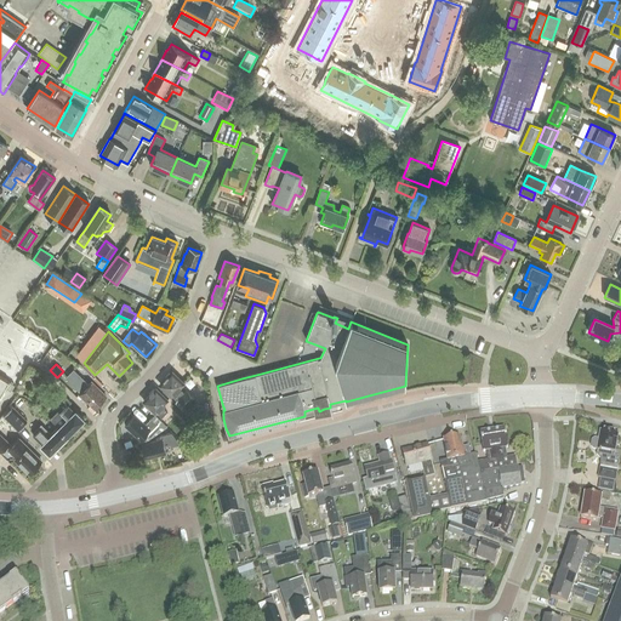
[(183,383),(172,372),(160,385),(171,396),(177,400),(178,399),(186,406),(194,398),(187,391),(183,393),(182,392),(182,391),(178,388),(183,383)]
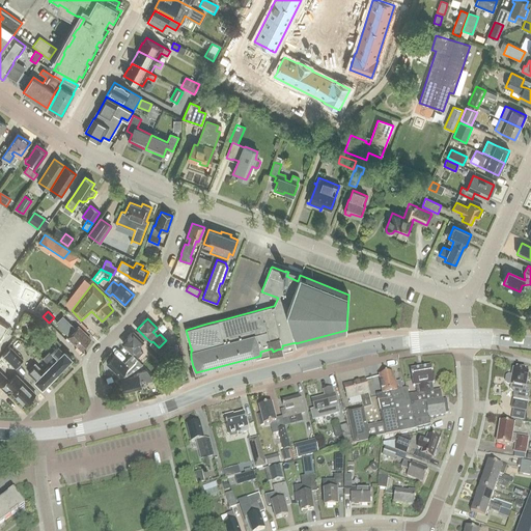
[(11,330),(12,329),(0,320),(0,338),(4,331),(9,334),(11,330)]
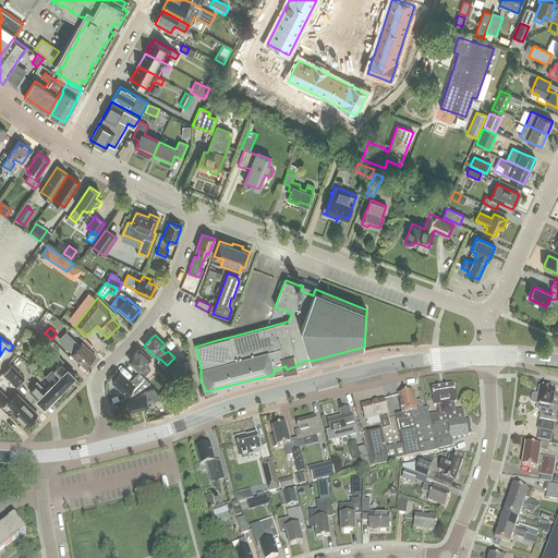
[(71,337),(64,344),(72,353),(71,354),(77,362),(80,360),(85,366),(95,356),(82,343),(80,346),(71,337)]
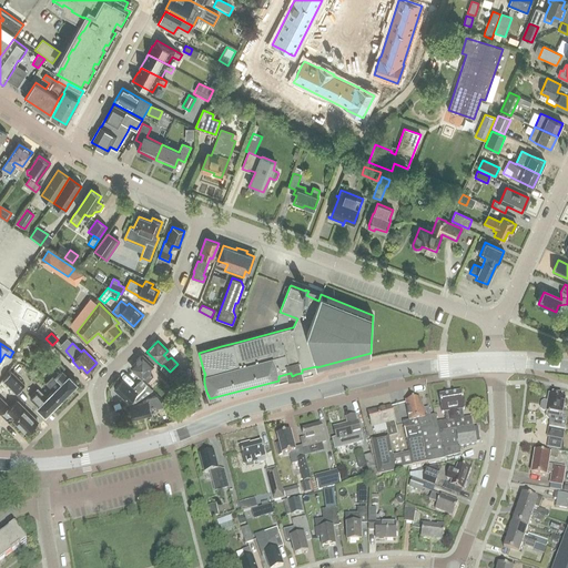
[(153,377),(148,372),(153,366),(142,355),(131,367),(142,377),(148,383),(153,377)]
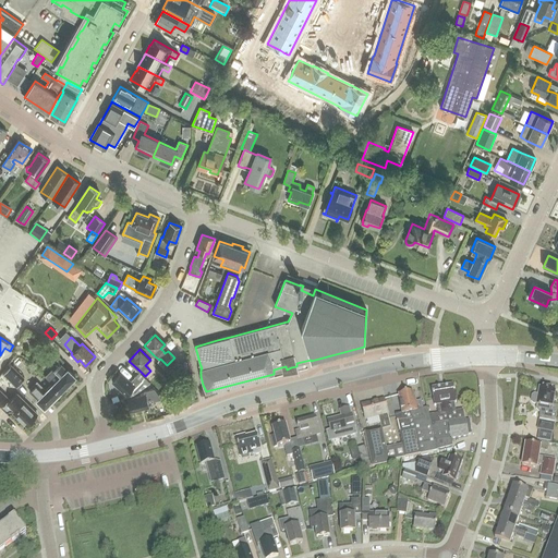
[(51,351),(48,354),(55,361),(58,358),(51,351)]
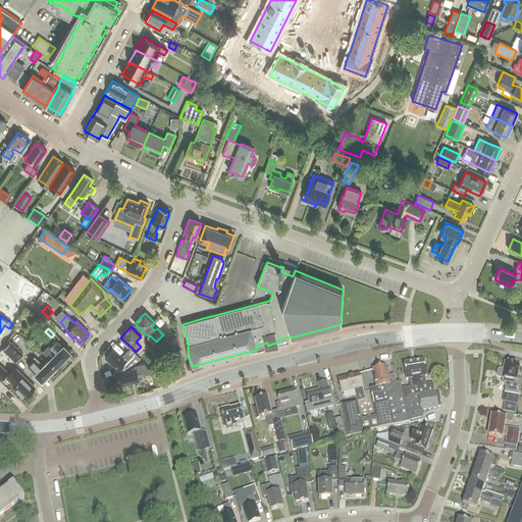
[(159,351),(163,347),(166,351),(172,346),(168,342),(169,341),(164,334),(154,345),(159,351)]
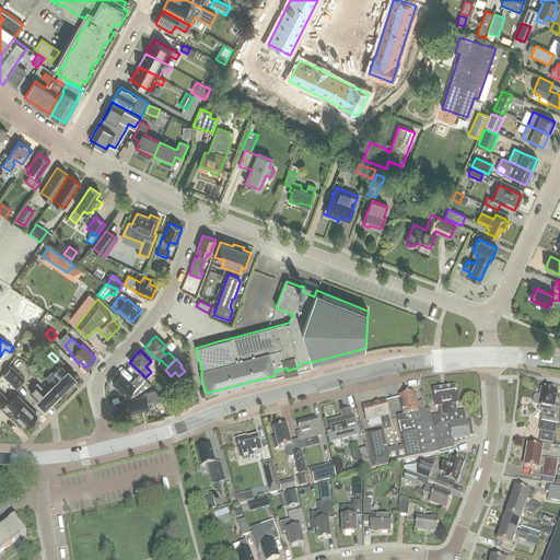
[(158,375),(163,370),(156,363),(151,369),(158,375)]
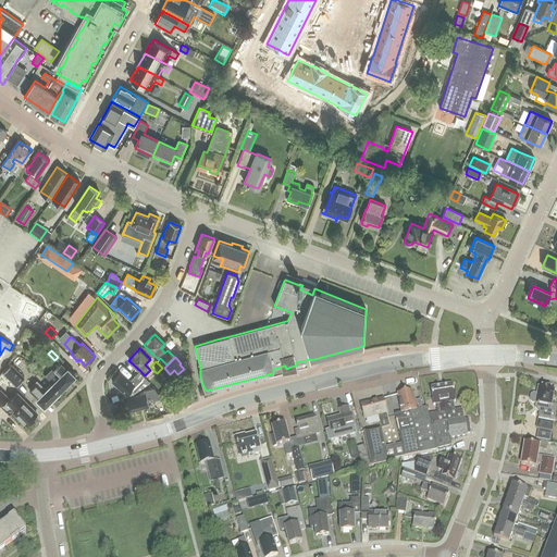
[(45,375),(50,380),(52,383),(60,391),(75,375),(67,368),(66,369),(61,363),(53,371),(51,369),(45,375)]
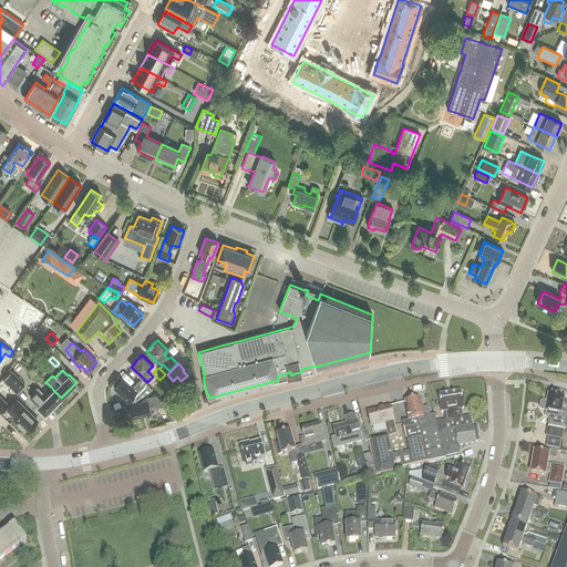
[(16,393),(26,384),(12,371),(3,380),(16,393)]
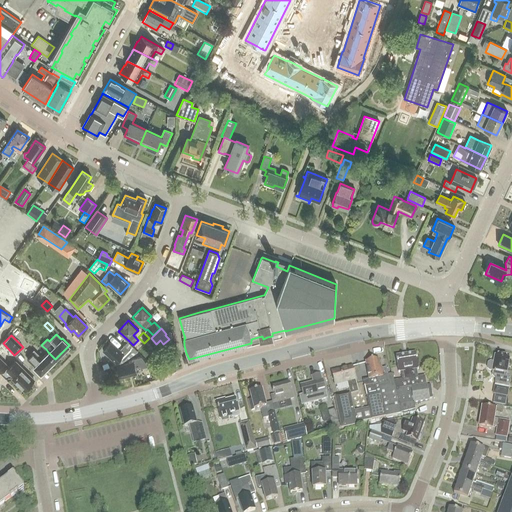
[(131,352),(124,346),(120,350),(111,342),(103,350),(116,362),(117,361),(121,357),(124,360),(131,352)]
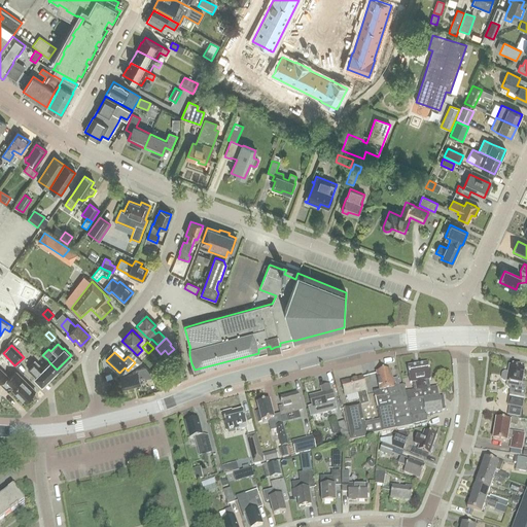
[(125,367),(120,372),(124,375),(141,362),(131,353),(128,356),(135,362),(128,371),(125,367)]
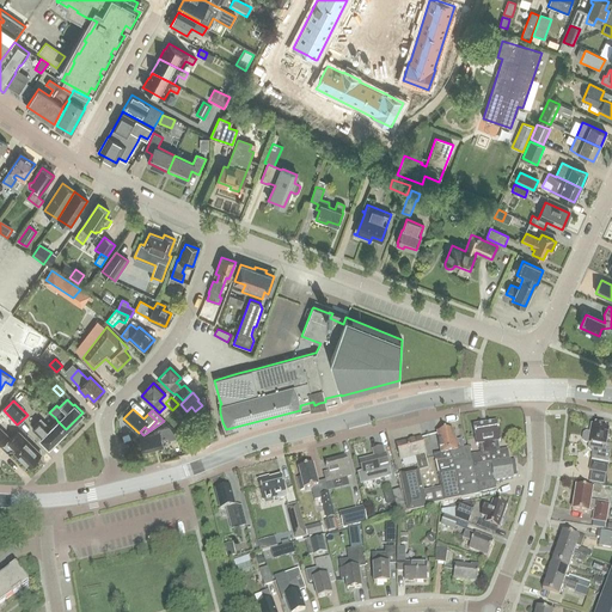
[(41,438),(41,439),(49,447),(66,429),(57,421),(48,430),(40,422),(32,429),(41,438)]
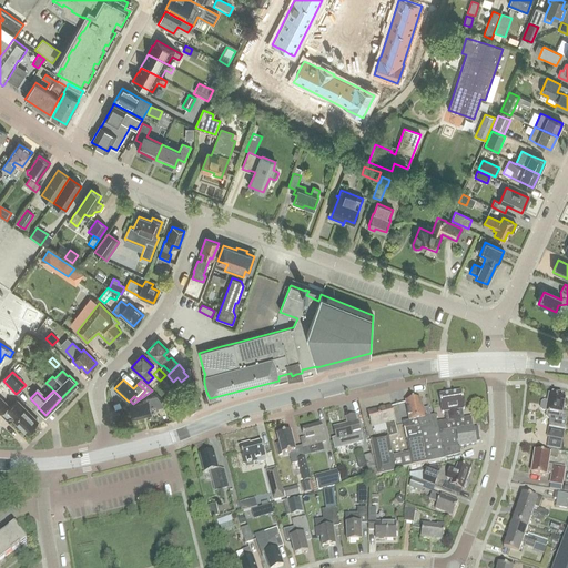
[(178,397),(171,392),(162,401),(168,406),(178,397)]
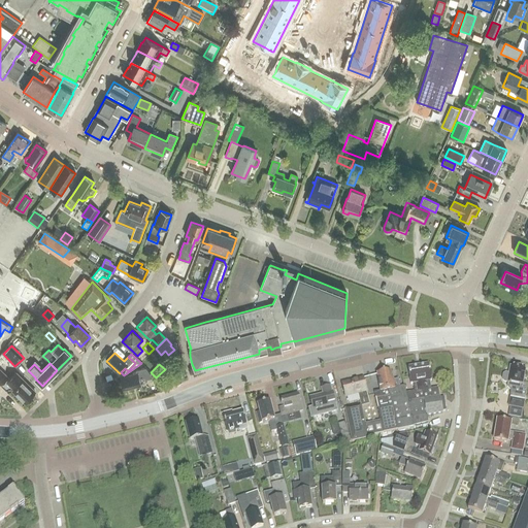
[(428,364),(418,366),(422,392),(415,393),(405,394),(414,427),(428,424),(426,416),(442,414),(442,411),(444,411),(444,408),(443,408),(441,398),(440,399),(440,397),(439,397),(437,389),(430,390),(429,382),(431,381),(428,364)]
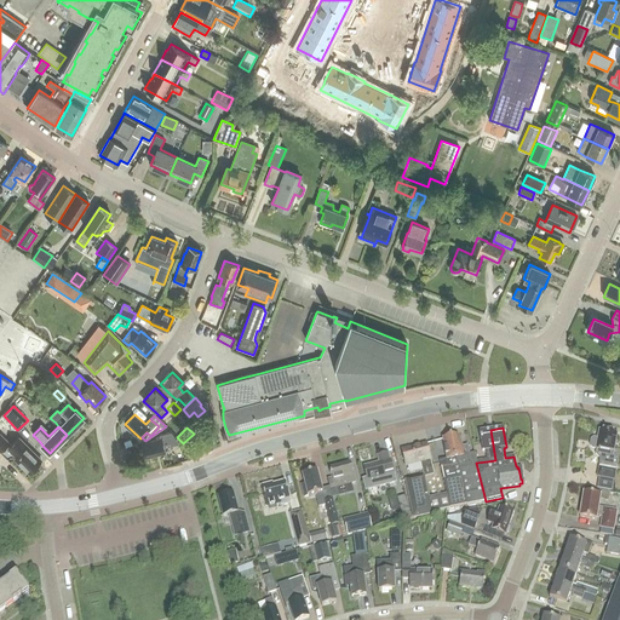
[(487,461),(495,460),(491,430),(478,432),(482,452),(484,451),(487,461)]
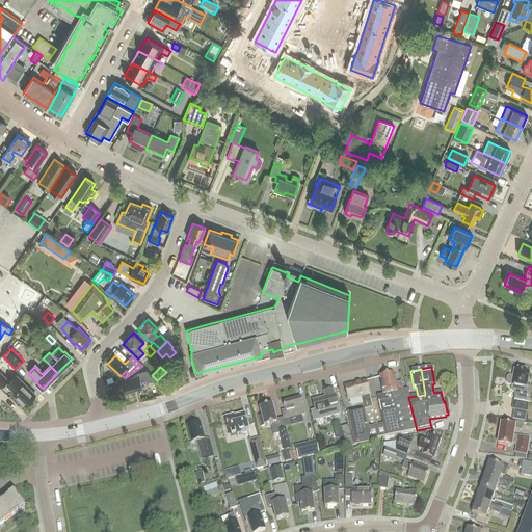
[(511,386),(511,387),(511,390),(514,394),(514,396),(513,398),(529,401),(531,388),(527,387),(529,372),(514,369),(512,377),(509,376),(507,378),(506,383),(507,384),(511,386)]
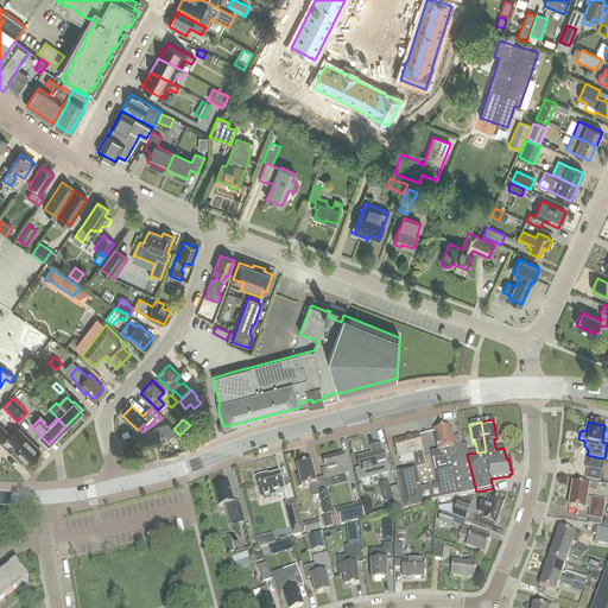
[(162,438),(176,435),(168,424),(157,428),(157,430),(139,435),(143,449),(163,444),(162,438)]
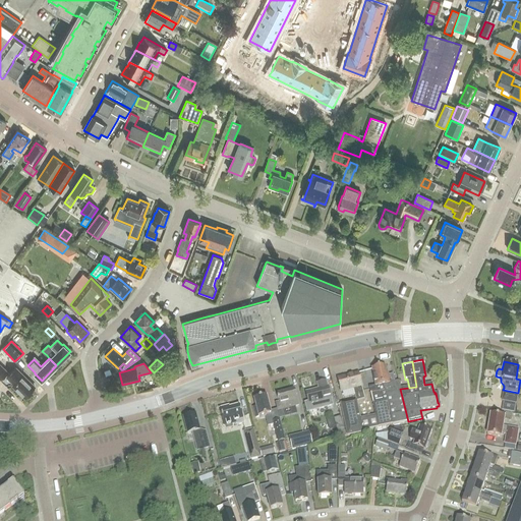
[(388,377),(387,370),(386,371),(385,366),(371,369),(375,387),(368,388),(372,404),(375,416),(359,419),(356,401),(341,404),(347,436),(363,432),(362,430),(408,421),(400,389),(399,382),(394,383),(392,375),(388,377)]
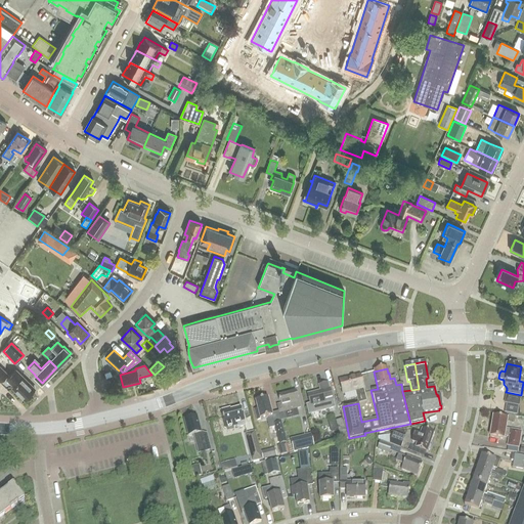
[(15,370),(7,379),(14,386),(12,387),(25,399),(35,390),(15,370)]
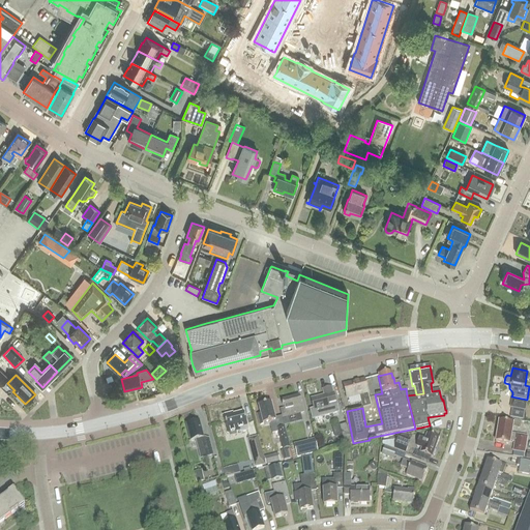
[(370,401),(364,380),(350,384),(350,383),(343,385),(347,399),(359,395),(361,403),(370,401)]
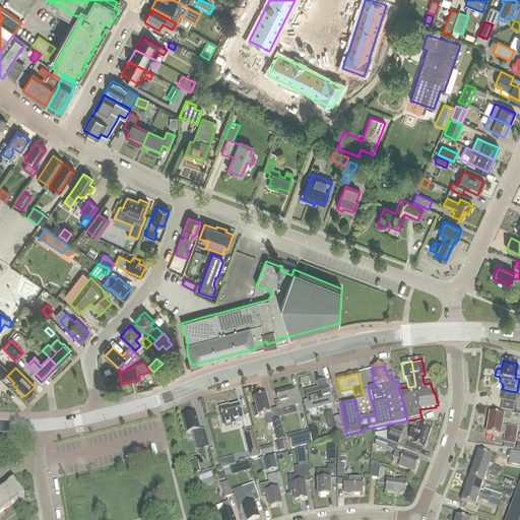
[(308,403),(305,403),(308,411),(332,404),(327,386),(326,386),(325,381),(316,383),(318,389),(305,392),(308,403)]
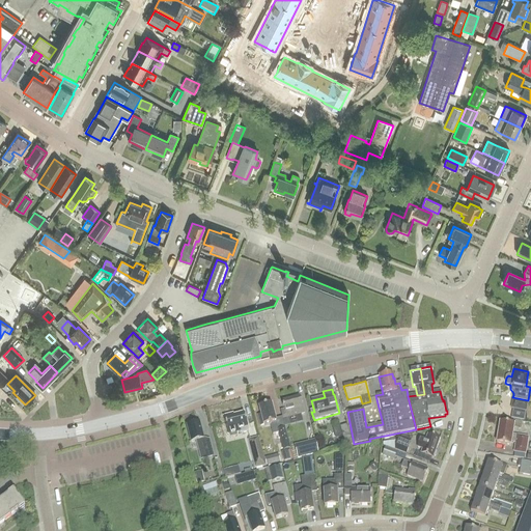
[(280,412),(282,420),(304,414),(299,397),(288,400),(287,399),(283,400),(284,401),(282,401),(282,402),(281,403),(282,408),(284,408),(284,410),(280,412)]
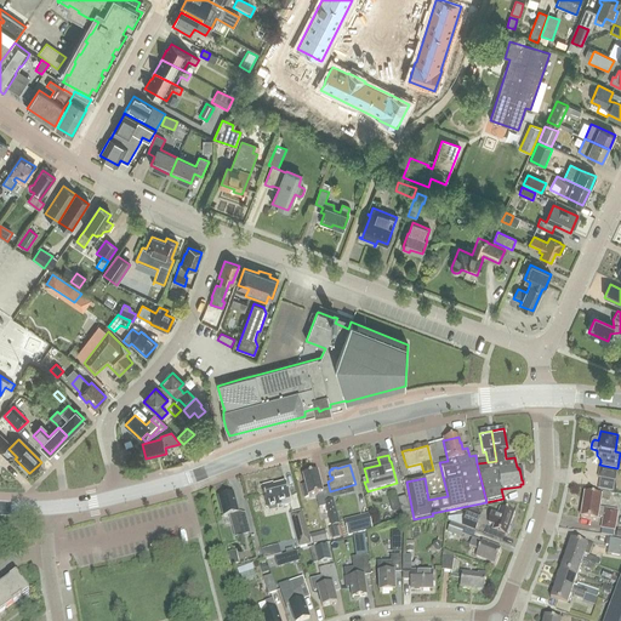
[(598,478),(615,482),(616,472),(599,469),(598,478)]
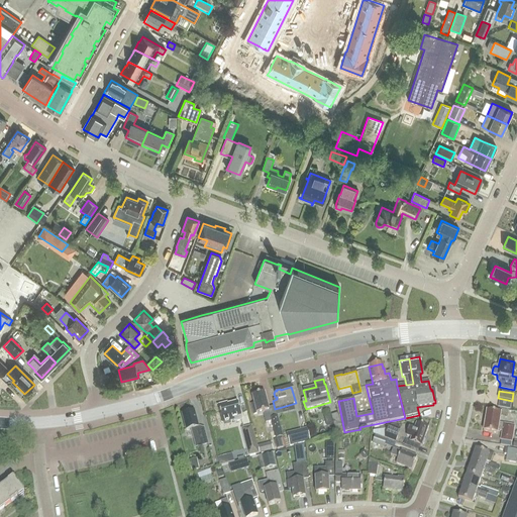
[(253,405),(250,405),(253,415),(263,413),(266,423),(271,422),(276,439),(282,437),(277,418),(271,419),(264,394),(251,397),(253,405)]
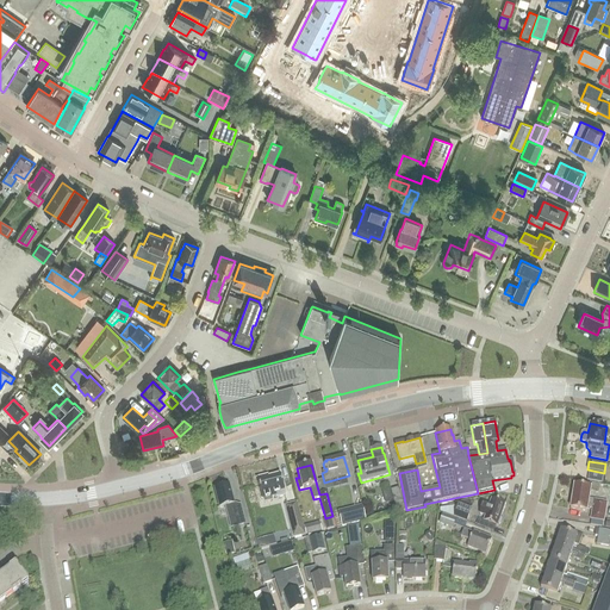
[(262,500),(277,497),(278,498),(286,496),(280,475),(268,479),(267,477),(256,479),(262,500)]
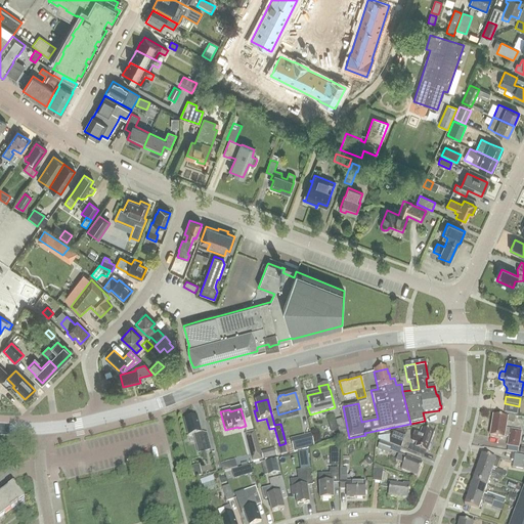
[(199,453),(210,450),(206,434),(201,436),(201,433),(197,418),(184,421),(188,436),(193,435),(199,453)]
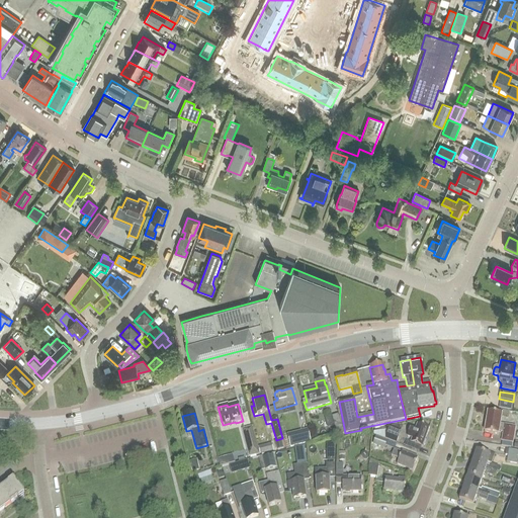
[(488,413),(484,432),(498,435),(499,431),(503,432),(501,441),(512,443),(515,427),(504,425),(500,425),(501,415),(488,413)]
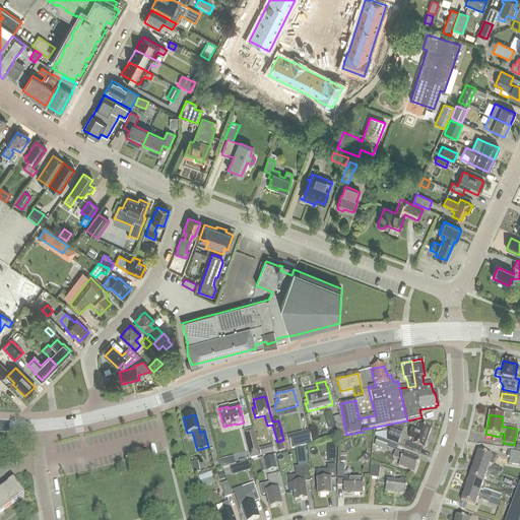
[(338,438),(345,436),(339,416),(332,418),(338,438)]
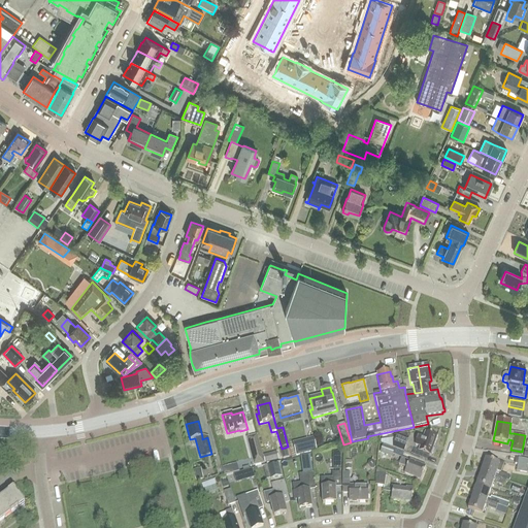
[(420,447),(419,451),(430,456),(436,436),(425,432),(423,437),(419,435),(415,446),(420,447)]
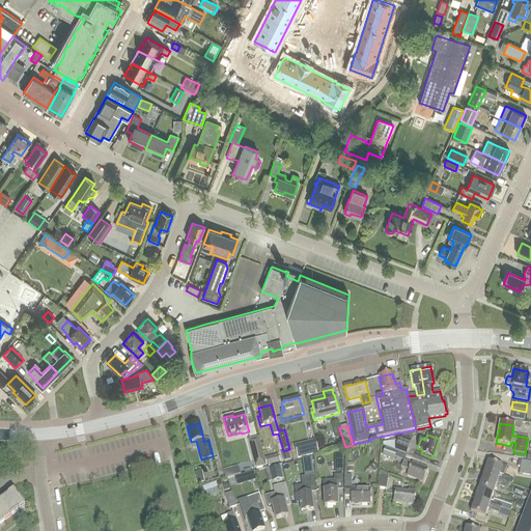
[(266,466),(258,438),(248,441),(255,468),(266,466)]
